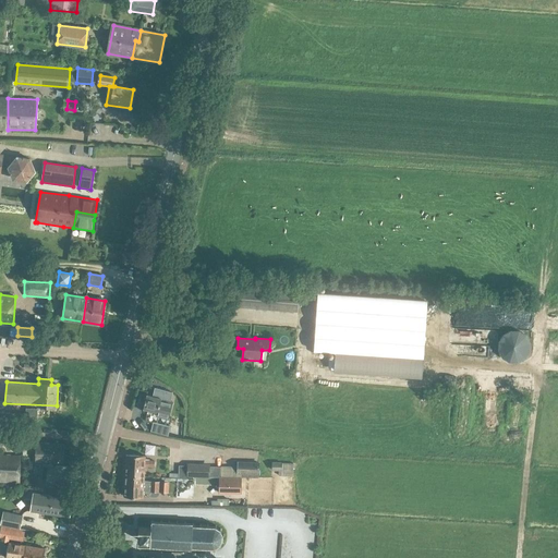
[(147,395),(143,409),(157,412),(156,416),(168,420),(172,401),(170,401),(172,392),(155,388),(153,396),(147,395)]
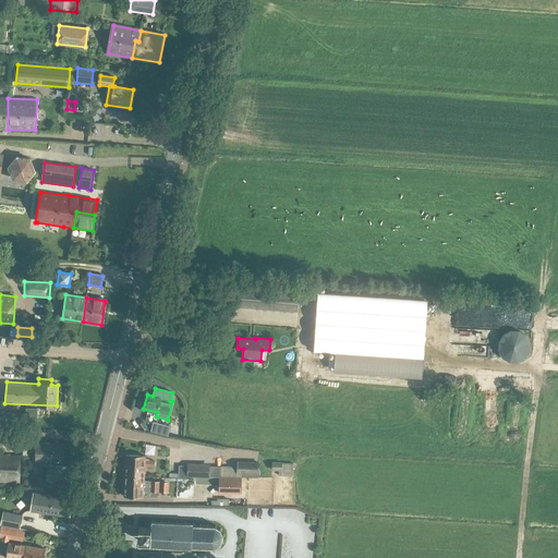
[(37,409),(26,409),(26,417),(37,417),(37,409)]
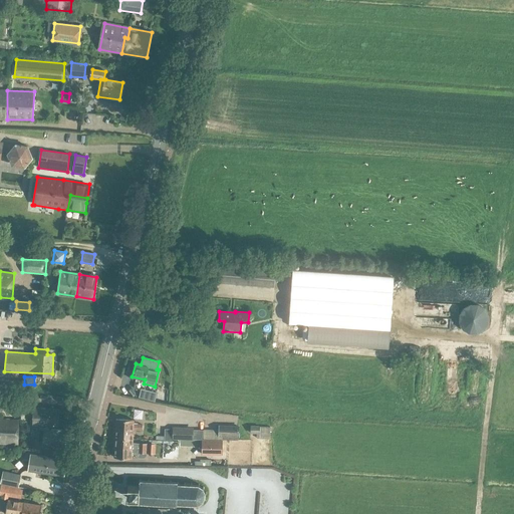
[(157,393),(142,389),(140,398),(155,401),(157,393)]
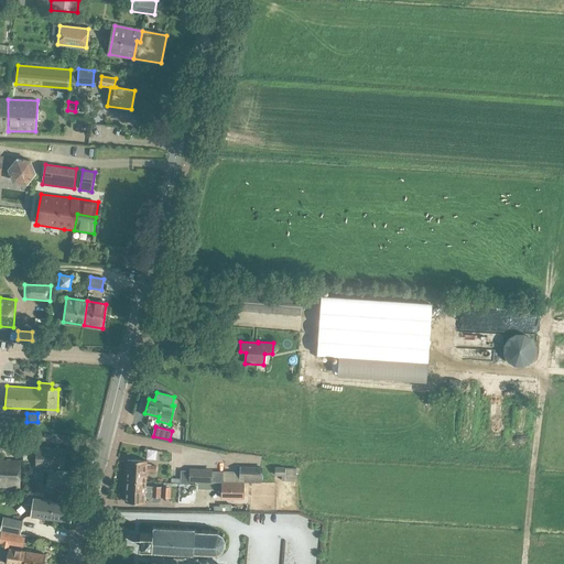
[(51,468),(60,469),(60,468),(64,468),(64,449),(35,448),(35,467),(51,467),(51,468)]
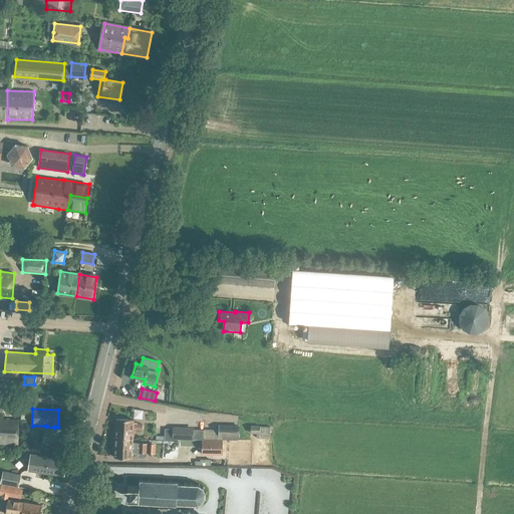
[(18,421),(0,419),(0,443),(18,444),(18,421)]
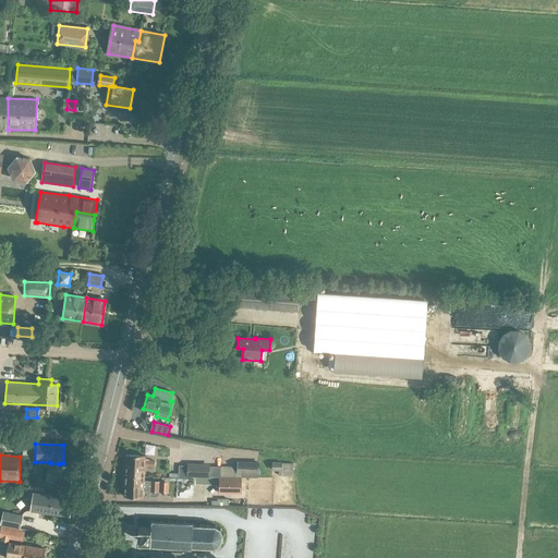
[(124,465),(124,475),(144,476),(145,471),(145,466),(148,466),(154,468),(154,461),(145,460),(145,457),(126,456),(125,465),(124,465)]
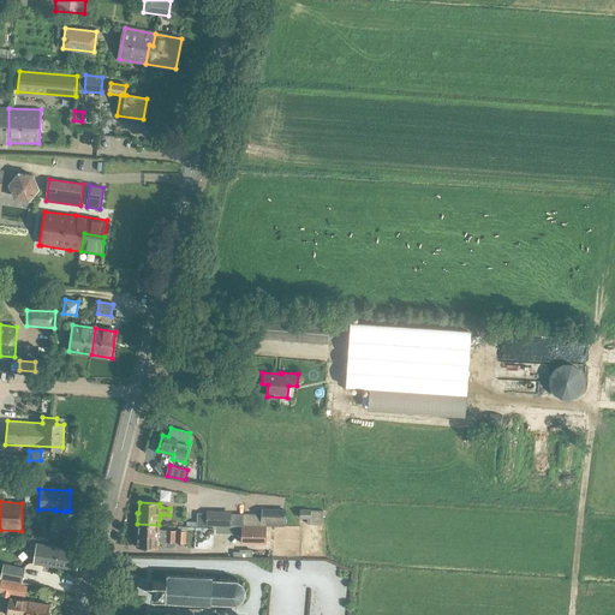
[(55,511),(55,513),(47,512),(47,520),(84,525),(85,515),(65,514),(65,512),(55,511)]
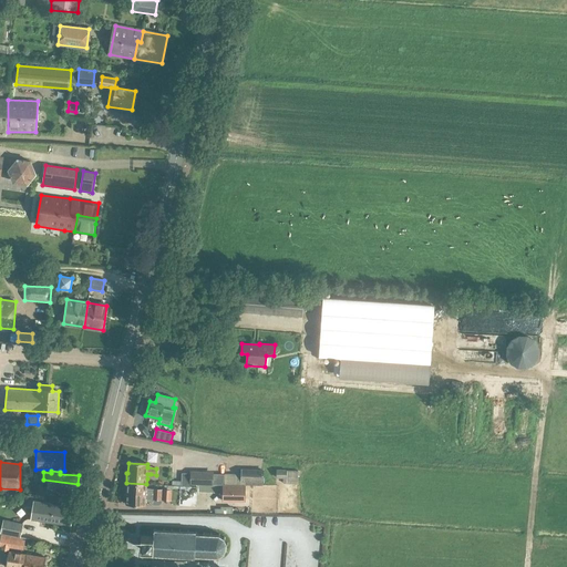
[(241,471),(241,482),(264,483),(265,472),(241,471)]
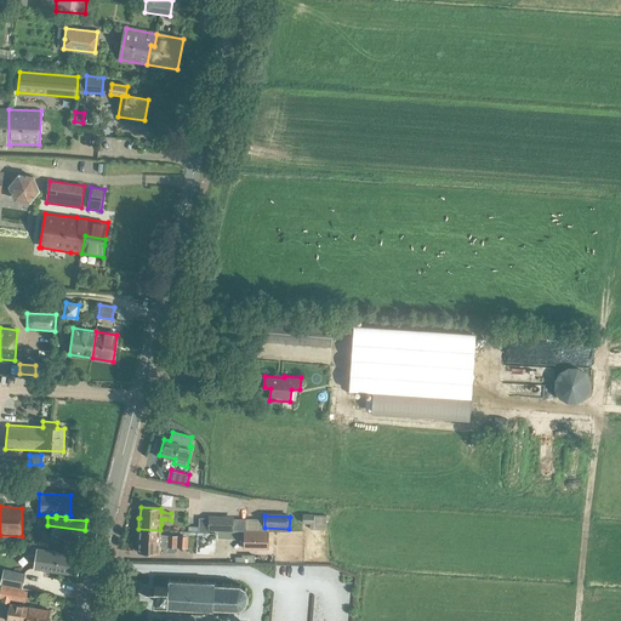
[(198,535),(197,554),(215,556),(216,539),(216,530),(232,530),(232,520),(232,519),(232,518),(210,518),(209,530),(209,533),(199,533),(199,531),(198,531),(198,533),(198,535)]
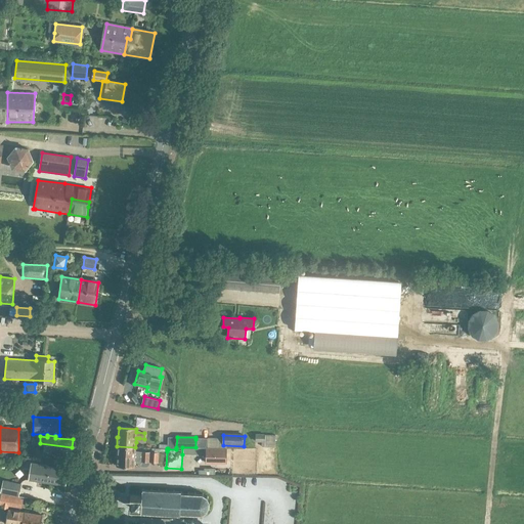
[(50,459),(51,452),(72,454),(72,447),(40,443),(39,447),(36,447),(35,456),(50,459)]
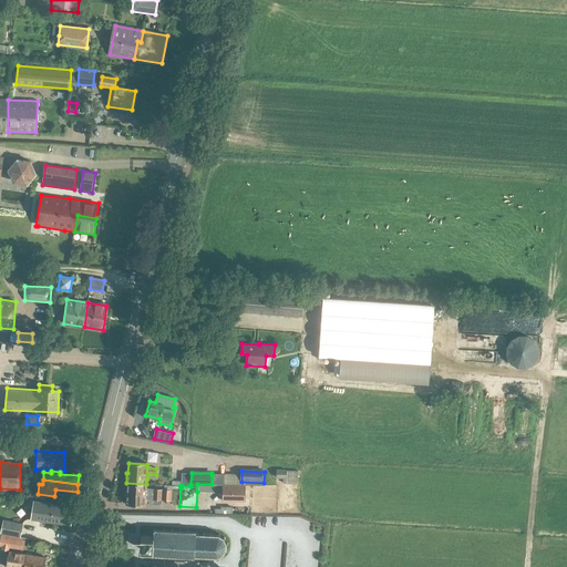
[(126,483),(125,494),(126,494),(154,495),(154,490),(151,490),(146,488),(146,484),(126,483)]
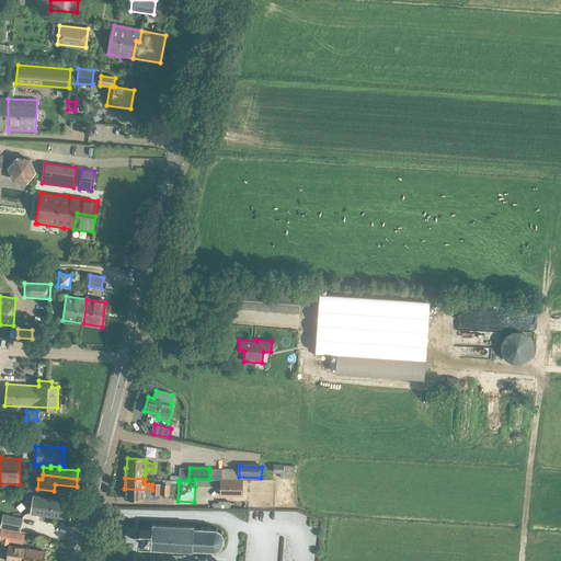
[(242,496),(243,480),(219,480),(220,496),(242,496)]
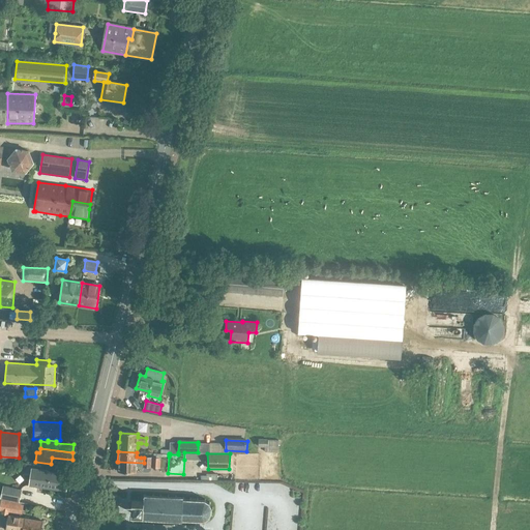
[(144,463),(143,467),(151,468),(152,457),(144,457),(144,458),(144,463)]
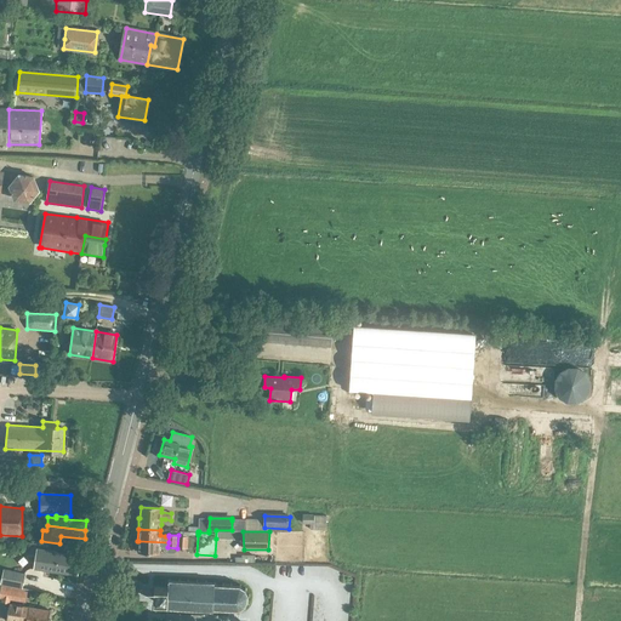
[(178,535),(177,548),(188,548),(188,536),(178,535)]
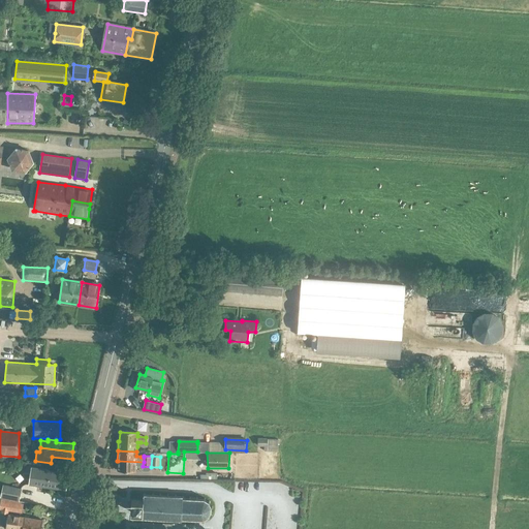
[(118,461),(118,470),(136,471),(136,467),(143,468),(143,466),(144,462),(118,461)]
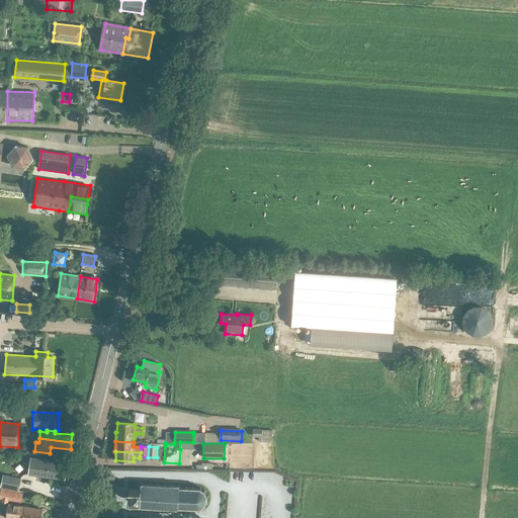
[(51,479),(54,461),(29,457),(27,475),(51,479)]
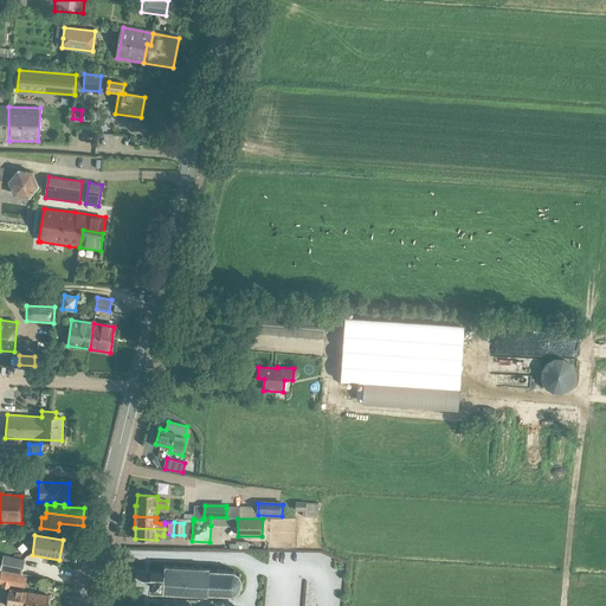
[(72,562),(76,542),(63,540),(59,560),(72,562)]
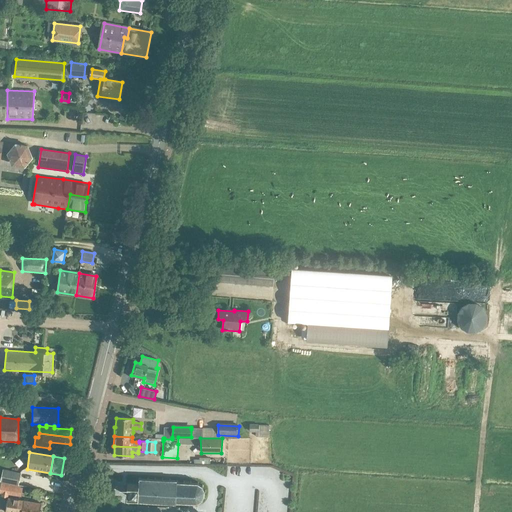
[(0,482),(18,485),(21,473),(3,469),(0,482)]
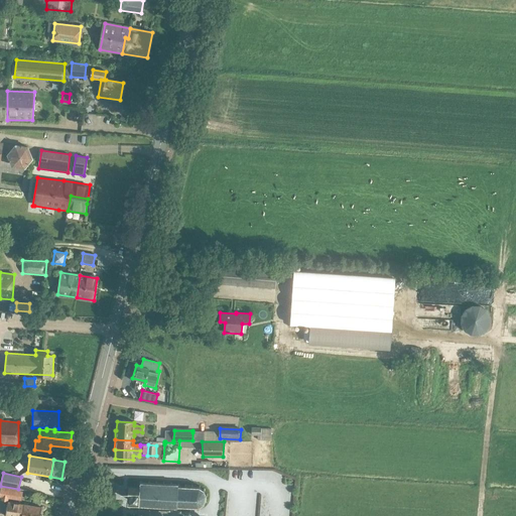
[(147,506),(147,507),(148,508),(149,506),(154,506),(154,508),(156,508),(156,506),(161,506),(161,508),(163,508),(163,507),(169,507),(169,509),(170,509),(170,507),(176,507),(176,508),(178,508),(178,506),(183,506),(183,508),(185,508),(185,506),(190,506),(190,508),(191,508),(191,506),(198,507),(198,508),(199,508),(199,506),(202,505),(204,506),(205,505),(203,504),(206,501),(207,501),(208,500),(206,499),(207,496),(209,496),(208,495),(207,495),(205,491),(206,490),(205,489),(204,490),(201,488),(201,487),(200,486),(200,488),(194,488),(194,486),(192,486),(192,488),(187,487),(187,486),(185,485),(185,487),(181,487),(181,486),(180,486),(180,485),(178,485),(172,485),(172,483),(171,483),(171,485),(165,484),(165,483),(164,483),(164,484),(158,484),(158,482),(156,482),(156,484),(150,484),(151,482),(149,482),(149,484),(142,483),(142,481),(141,481),(141,488),(140,488),(128,487),(128,500),(132,500),(134,502),(135,502),(137,500),(139,500),(138,507),(140,507),(140,505),(147,506)]
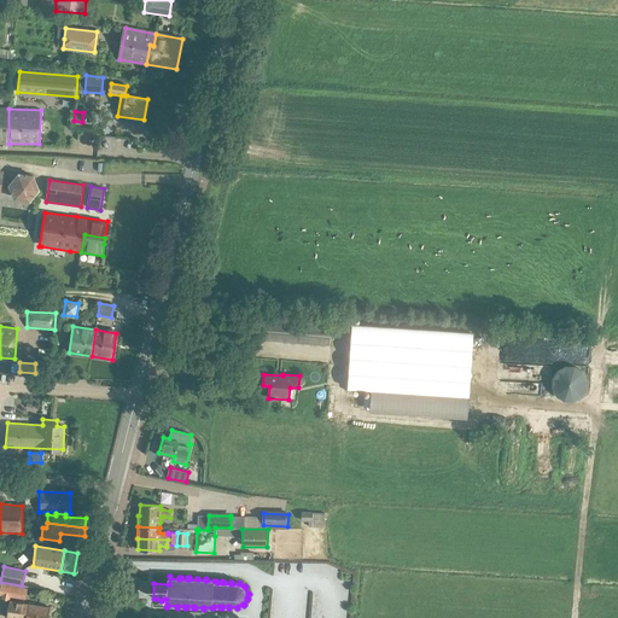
[(25,587),(0,583),(0,584),(0,595),(1,595),(1,599),(10,601),(11,596),(27,600),(28,588),(25,588),(25,587)]
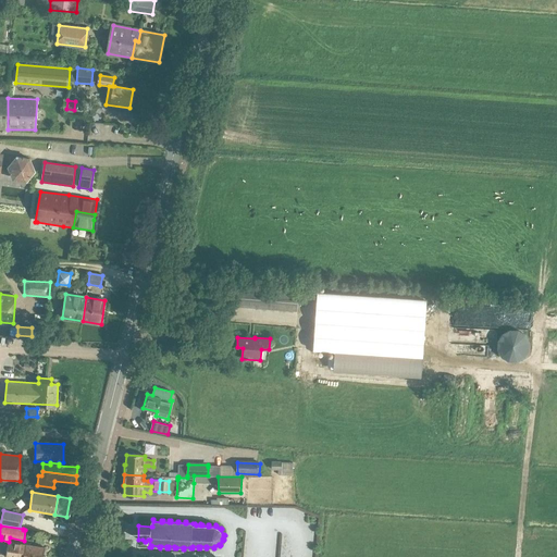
[(5,556),(24,556),(26,545),(9,542),(5,556)]
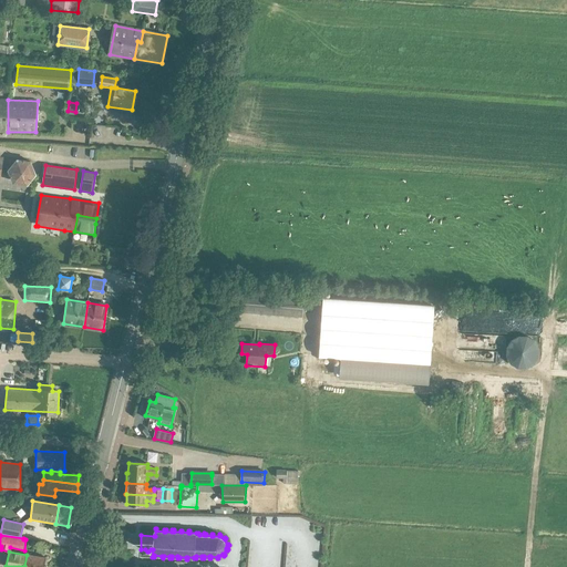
[(27,555),(24,566),(43,566),(45,557),(27,555)]
